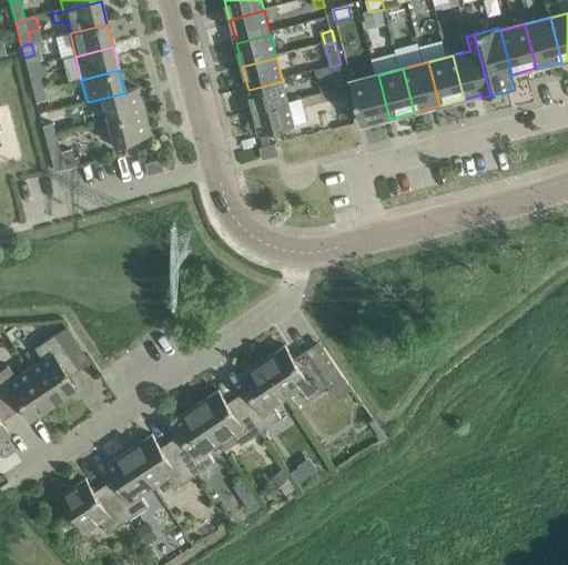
[(389,119),(378,76),(352,82),(363,125),(389,119)]
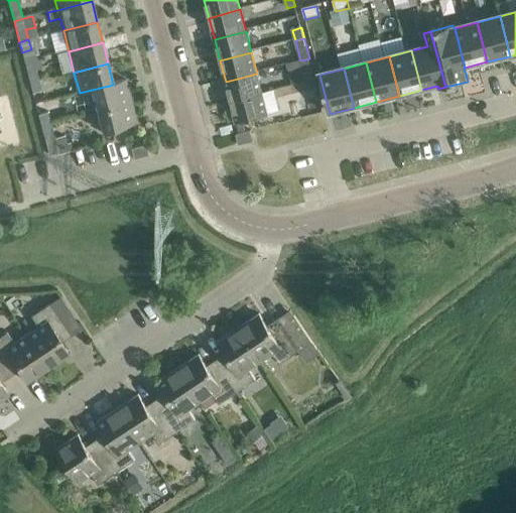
[(303,72),(306,83),(315,81),(312,70),(303,72)]
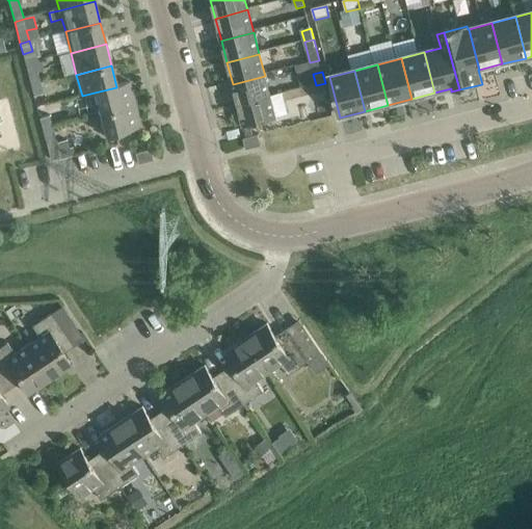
[(28,77),(31,86),(41,84),(38,74),(28,77)]
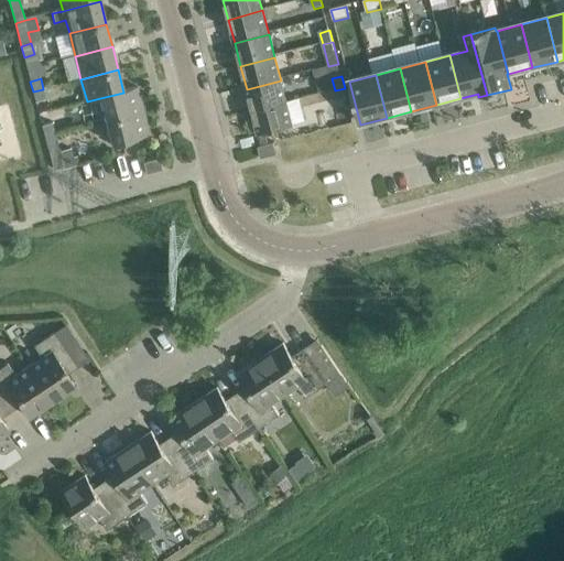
[(247,89),(252,112),(286,104),(281,81),(247,89)]
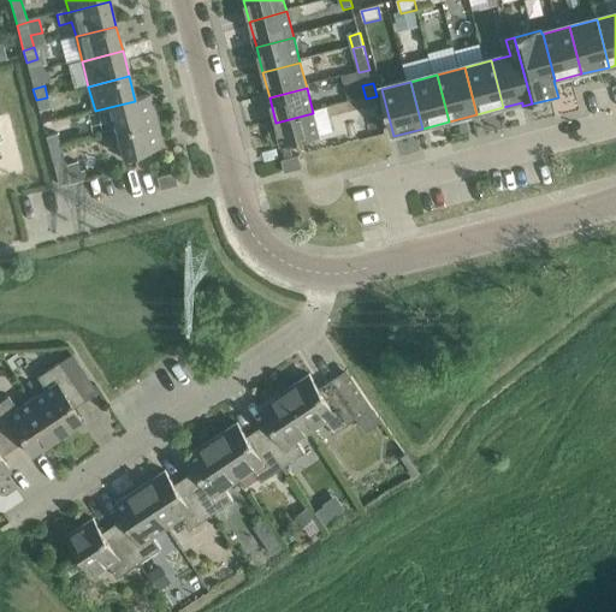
[(150,96),(135,101),(110,107),(117,134),(157,123),(150,96)]
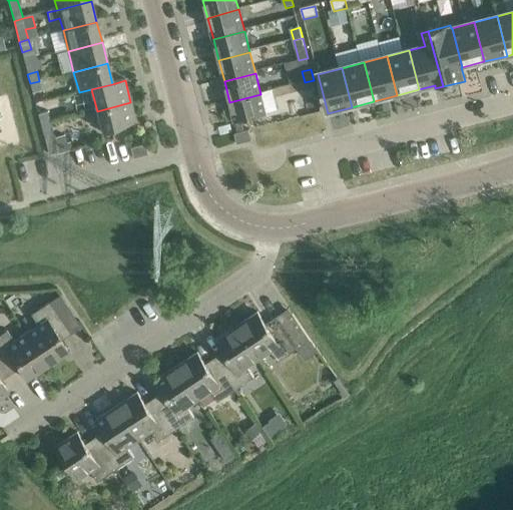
[(314,80),(305,82),(307,92),(316,90),(314,80)]
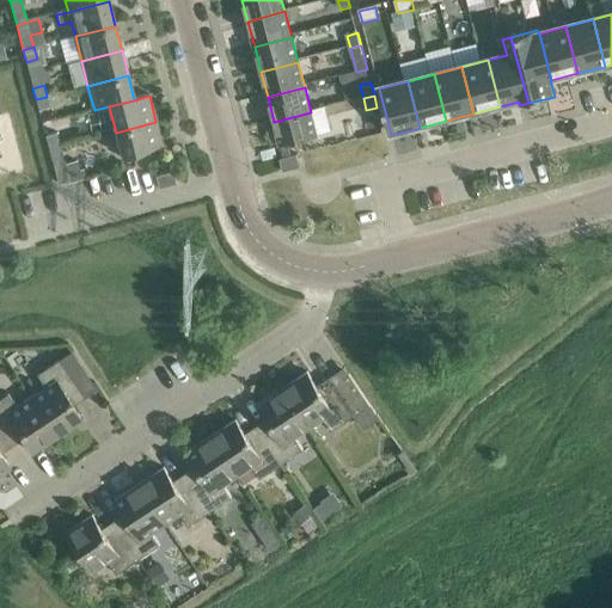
[(47,97),(36,99),(40,112),(50,109),(47,97)]
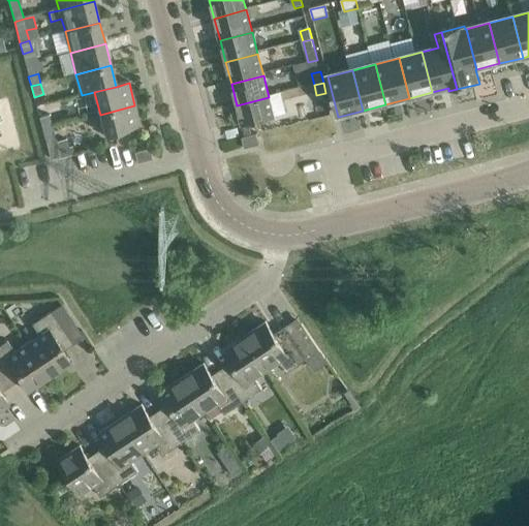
[(269,97),(237,105),(243,127),(275,119),(269,97)]
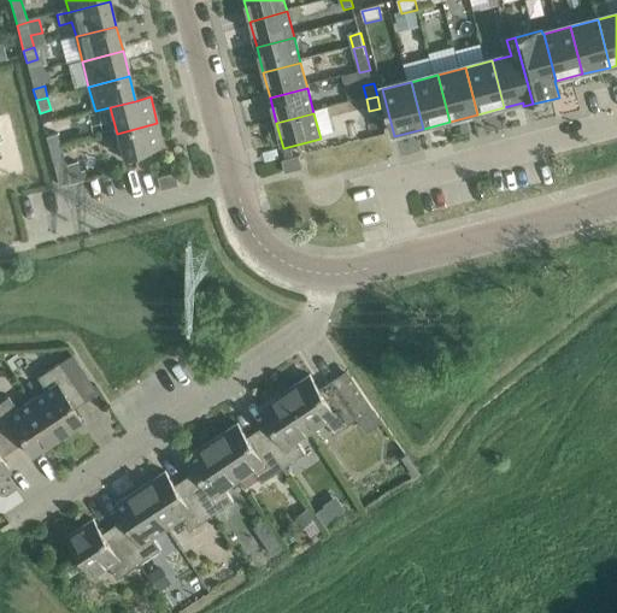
[(157,123),(117,134),(117,136),(123,159),(164,149),(157,123)]
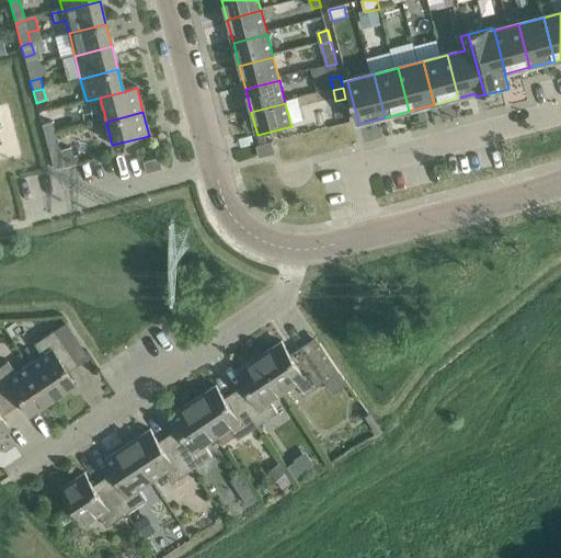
[(43,126),(45,137),(55,135),(53,123),(43,126)]
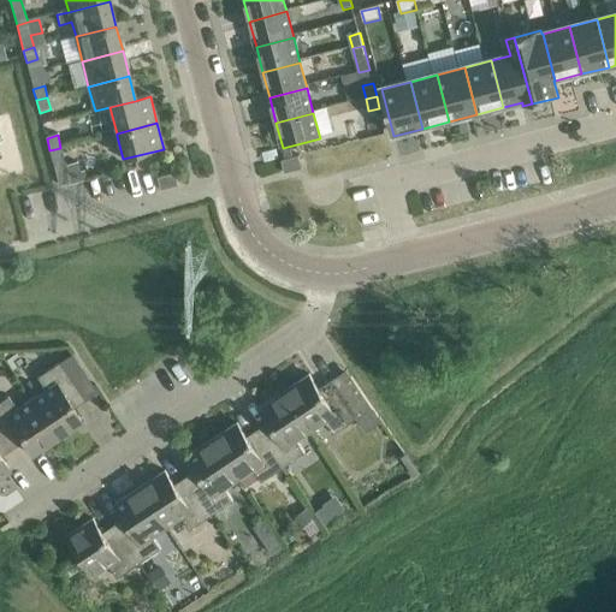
[(60,148),(49,150),(59,186),(70,184),(70,186),(87,182),(84,172),(81,173),(78,165),(65,167),(60,148)]
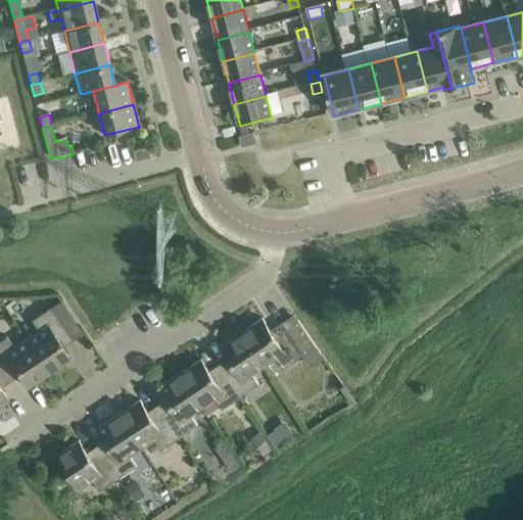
[(239,138),(242,149),(257,145),(254,134),(239,138)]
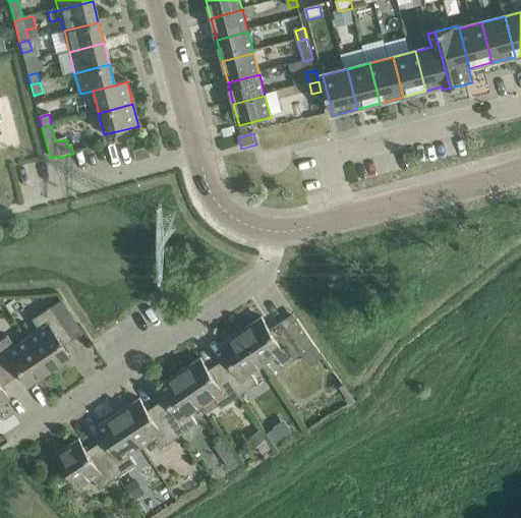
[(132,152),(135,162),(151,159),(148,148),(132,152)]
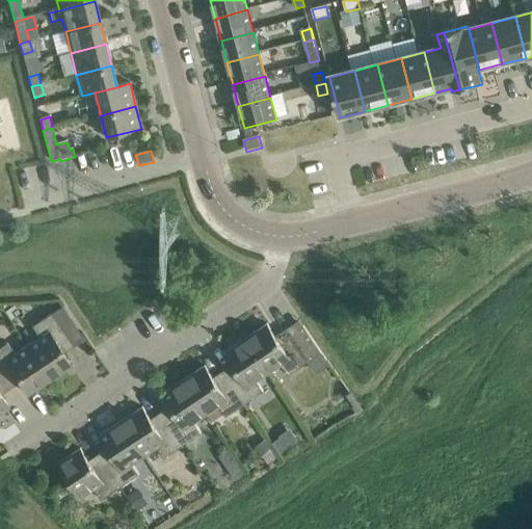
[(45,302),(52,314),(75,348),(85,343),(58,301),(45,302)]
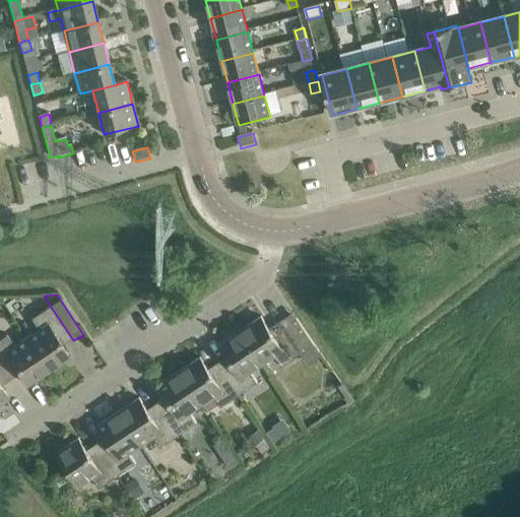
[(39,330),(26,338),(49,373),(70,359),(58,341),(69,334),(58,317),(51,307),(31,320),(39,330)]
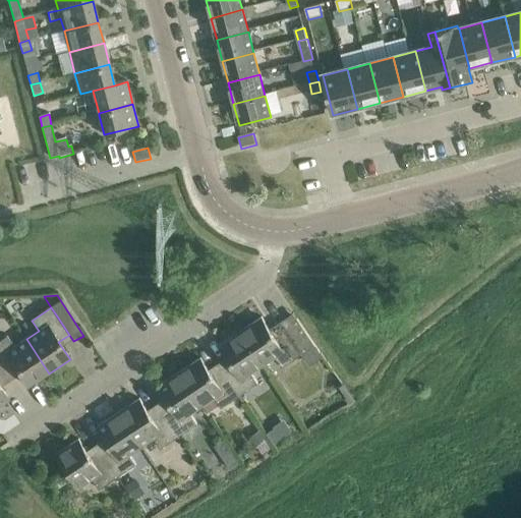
[(263,319),(241,333),(264,366),(276,359),(283,369),(315,347),(297,321),(274,336),(263,319)]
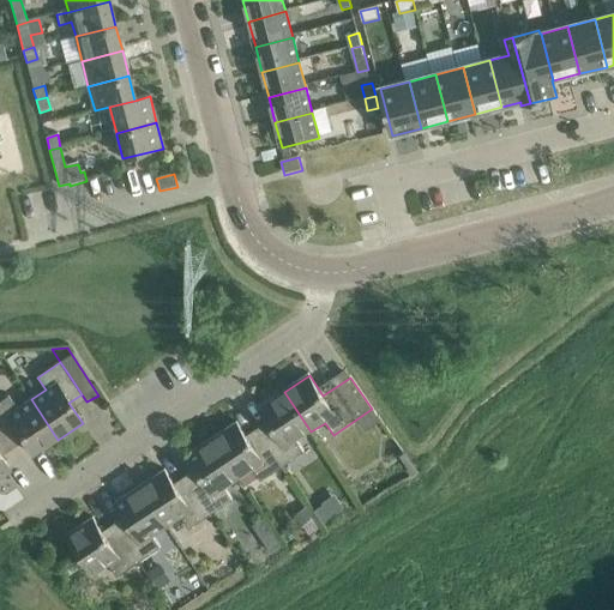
[(274,429),(263,436),(283,469),(305,454),(296,441),(311,432),(284,392),(259,409),(274,429)]
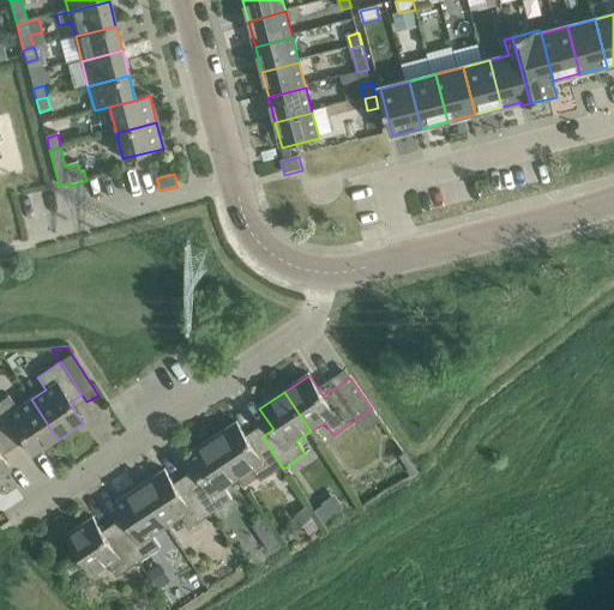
[(8,397),(0,402),(0,430),(8,444),(19,435),(34,456),(58,440),(31,399),(17,409),(8,397)]
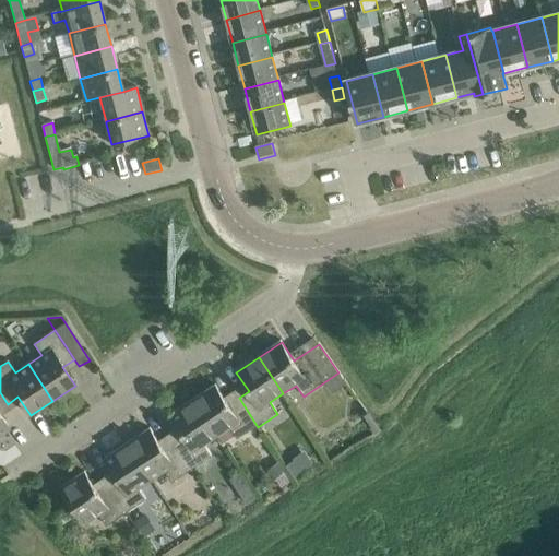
[(216,386),(193,401),(217,437),(230,428),(238,440),(258,427),(239,398),(228,404),(216,386)]
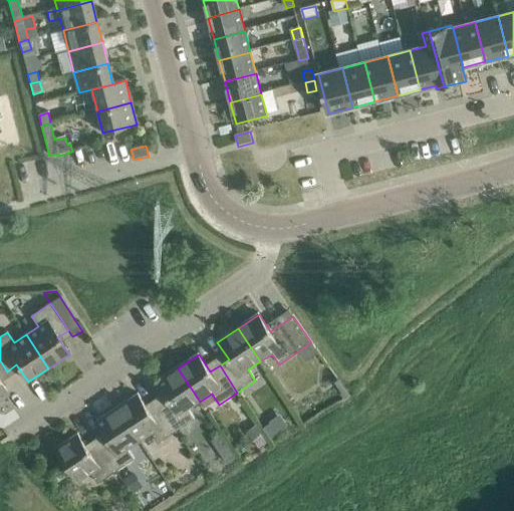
[(0,375),(7,371),(0,360),(0,400),(9,395),(0,380),(0,375)]
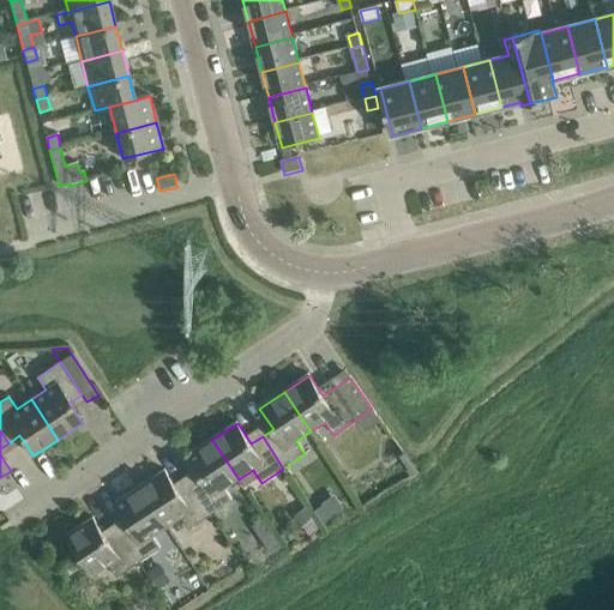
[(202,477),(191,484),(211,517),(233,502),(226,489),(239,479),(212,440),(188,457),(202,477)]
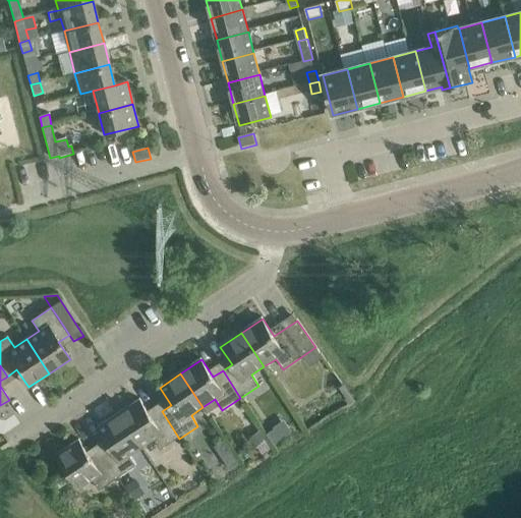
[(140,400),(119,414),(141,448),(154,440),(161,451),(179,439),(162,411),(152,417),(140,400)]
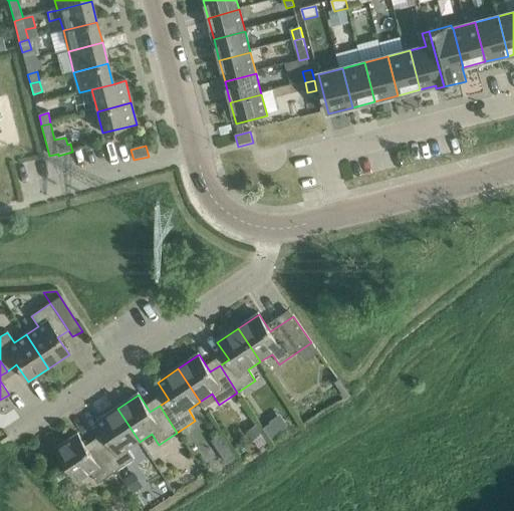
[(108,440),(99,446),(116,472),(136,460),(129,450),(140,442),(117,409),(97,423),(108,440)]
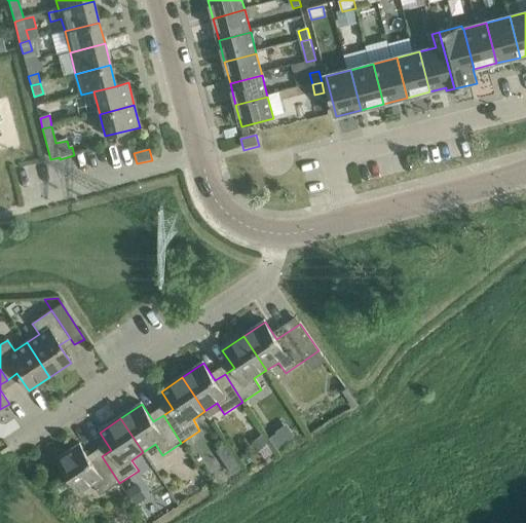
[(119,483),(102,456),(91,462),(80,445),(59,459),(81,494),(94,485),(101,496),(119,483)]
